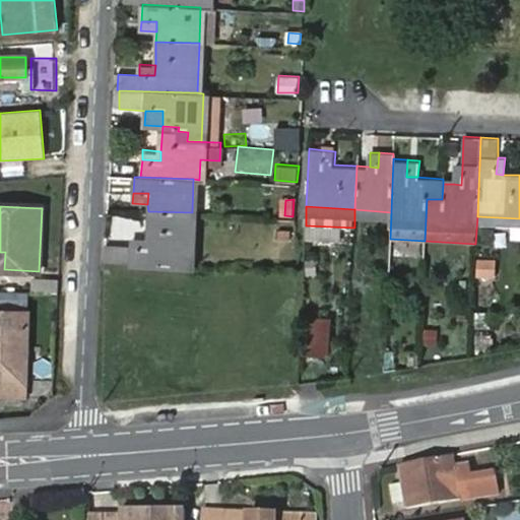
[(106,246),(105,263),(189,267),(192,212),(148,211),(146,239),(146,248),(130,246),(106,246)]
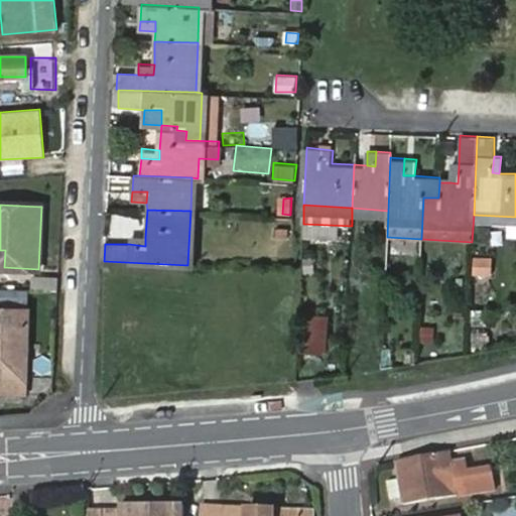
[(145,246),(145,237),(130,236),(129,244),(145,246)]
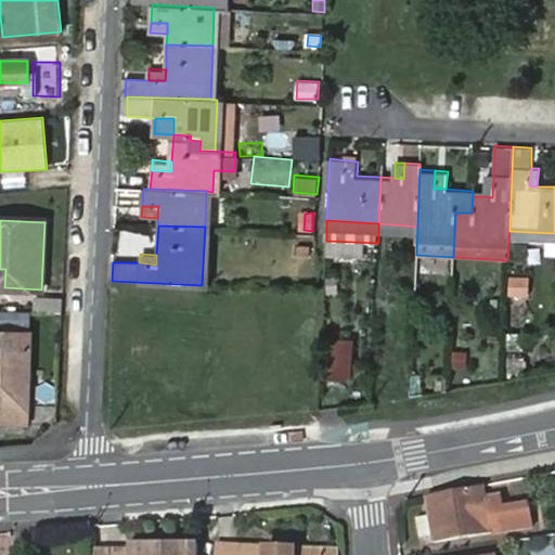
[(528,296),(530,276),(511,274),(508,294),(528,296)]
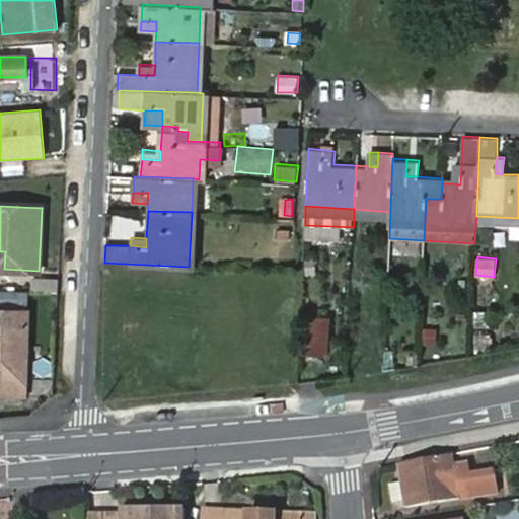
[(59,279),(31,278),(30,291),(59,292),(59,279)]
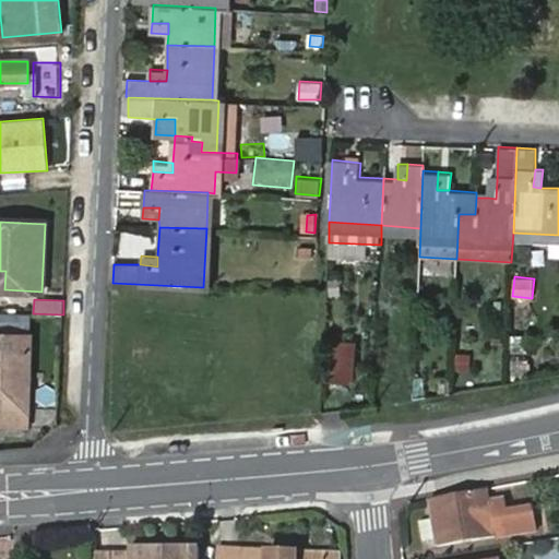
[(0,330),(0,412),(30,413),(32,332),(0,330)]
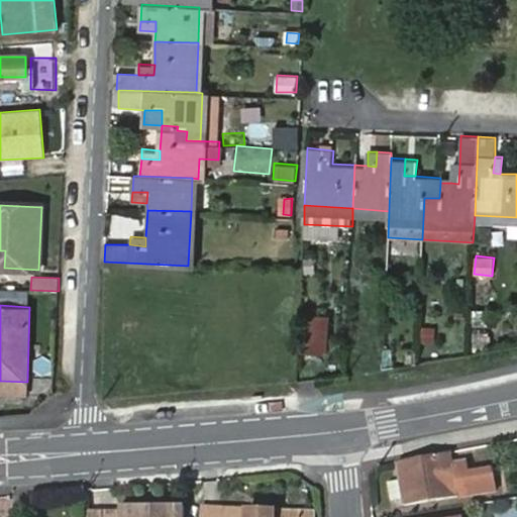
[(452,306),(451,319),(464,320),(466,306),(452,306)]
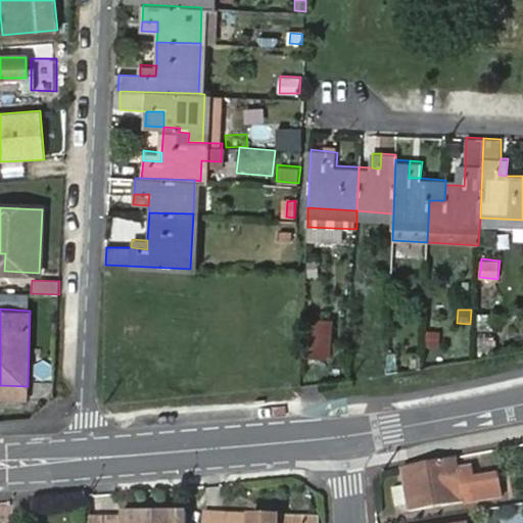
[(305,319),(303,355),(332,358),(334,320),(305,319)]
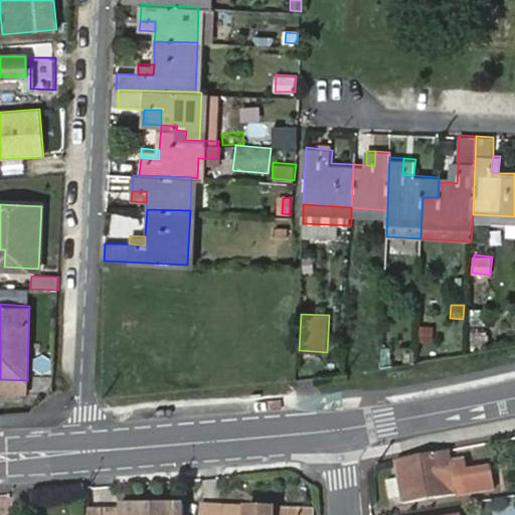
[(27,380),(0,379),(0,391),(27,393),(27,380)]
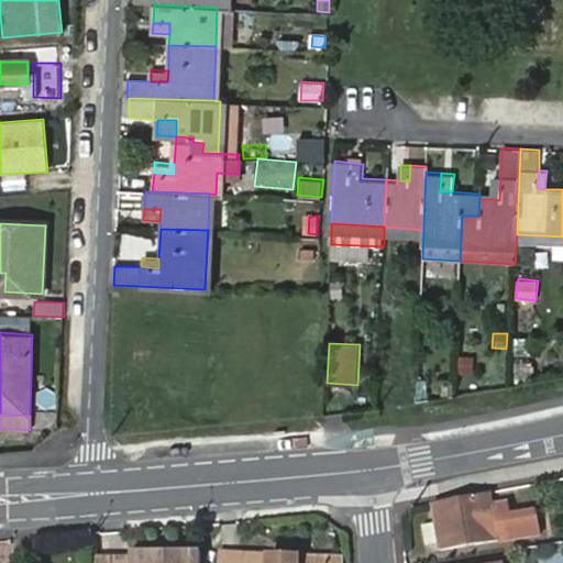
[(493,506),(490,493),(433,504),(441,550),(498,540),(496,525),(510,523),(507,504),(493,506)]
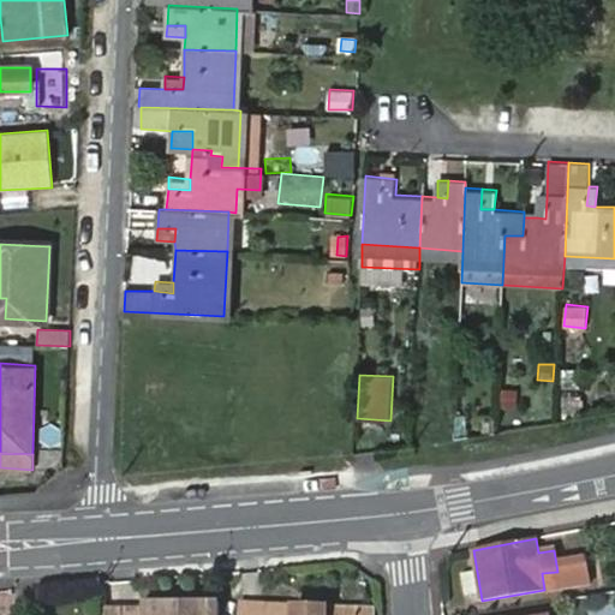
[(216,614),(216,601),(141,601),(141,607),(121,608),(120,614),(216,614)]
